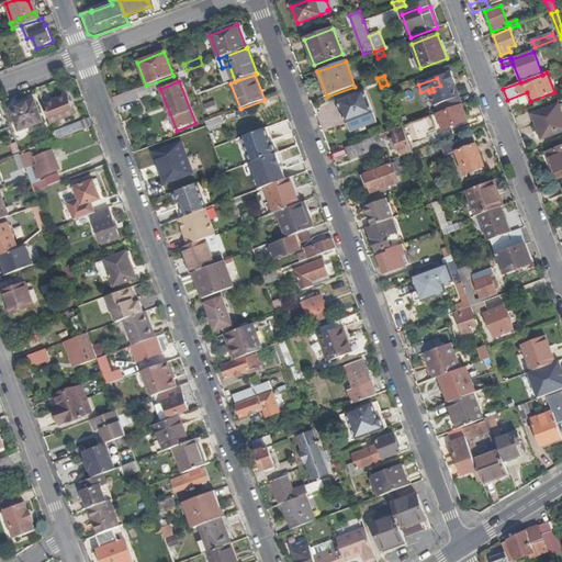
[(411,87),(397,91),(401,99),(413,94),(411,87)]
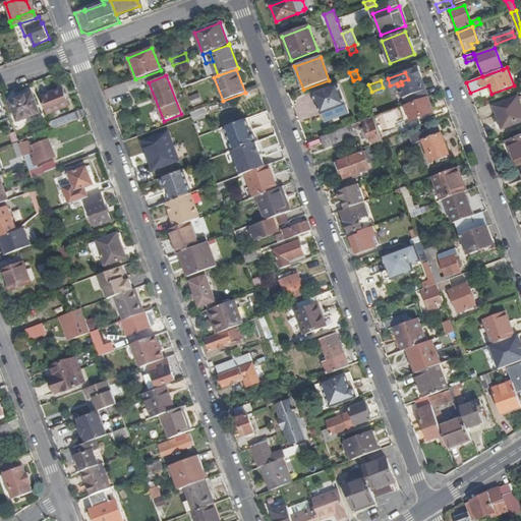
[(327,124),(349,115),(338,85),(313,95),(322,116),(324,115),(327,124)]
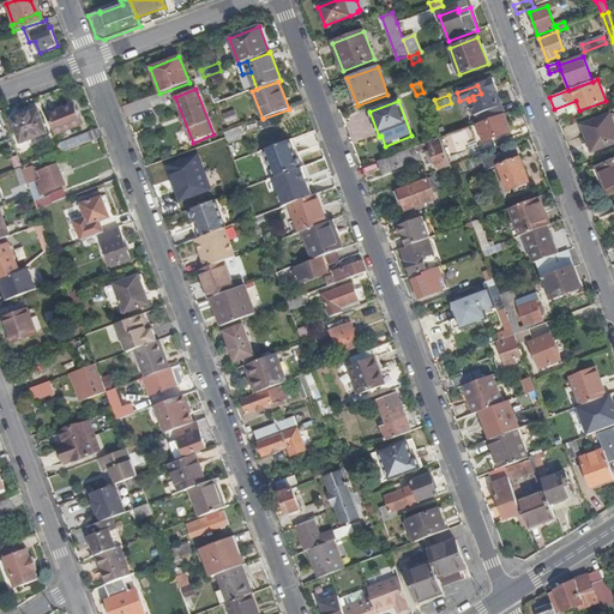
[(48,114),(55,134),(80,125),(73,104),(48,114)]
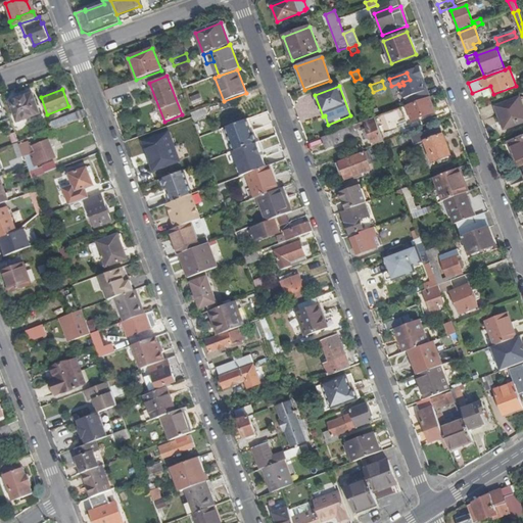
[(194,106),(204,102),(201,93),(191,97),(194,106)]
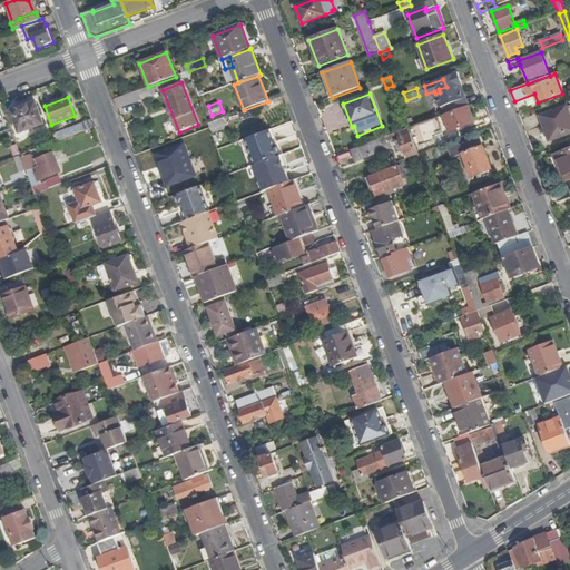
[(11,111),(20,133),(43,124),(35,102),(11,111)]
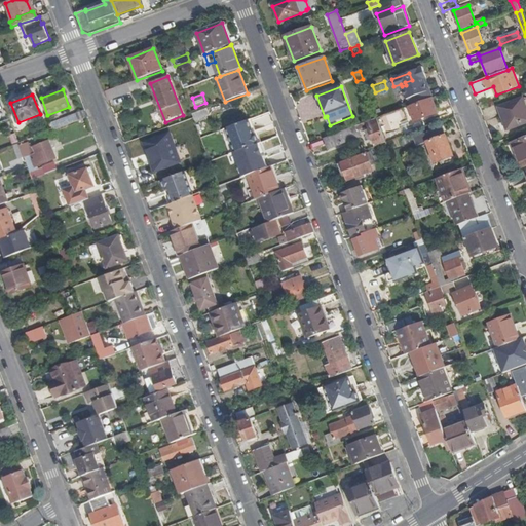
[(413,123),(441,113),(435,97),(407,106),(413,123)]
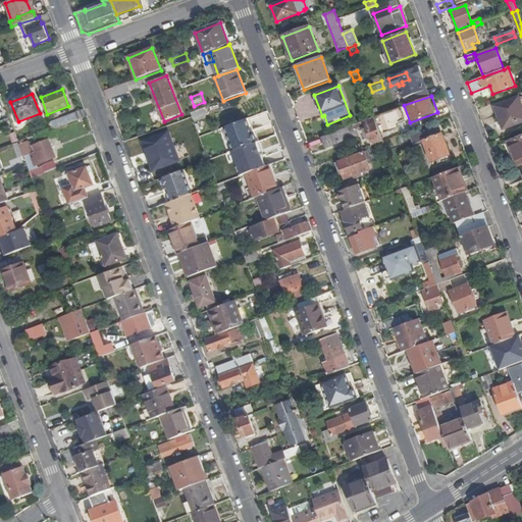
[(521,105),(519,98),(496,107),(504,129),(521,122),(521,105)]
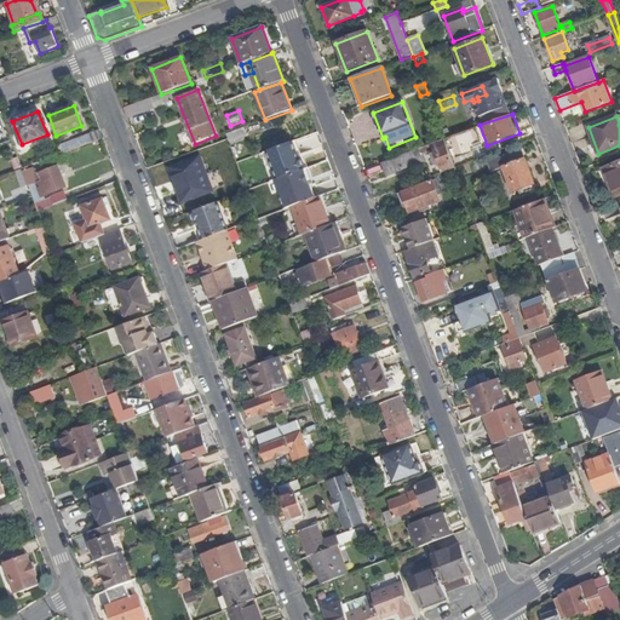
[(229,139),(230,143),(246,137),(242,128),(227,135),(229,139)]
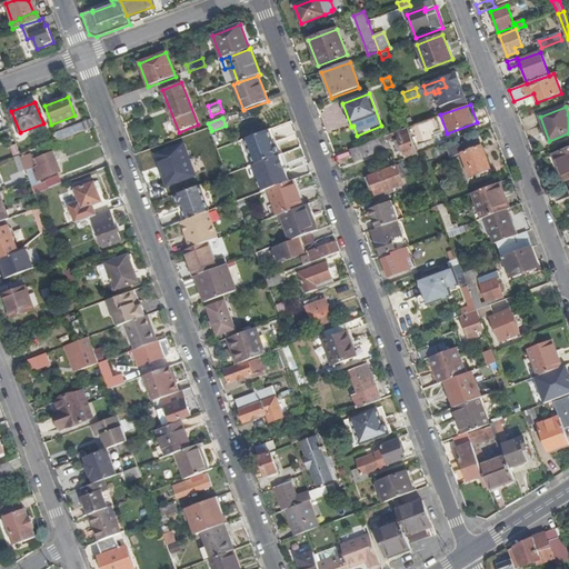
[(436,118),(408,129),(418,155),(438,147),(432,133),(440,130),(436,118)]
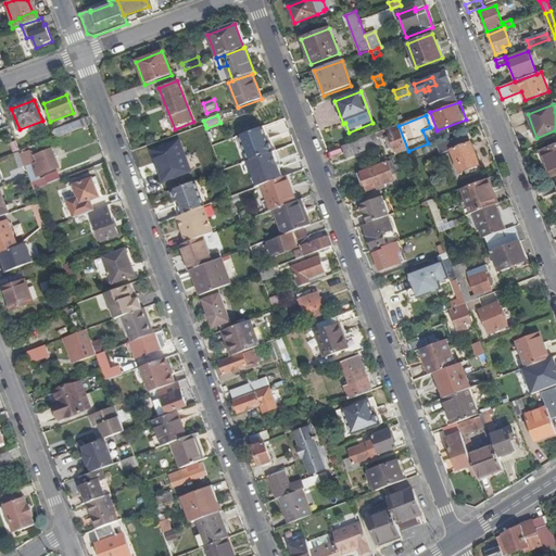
[(54,131),(57,138),(92,124),(90,117),(54,131)]
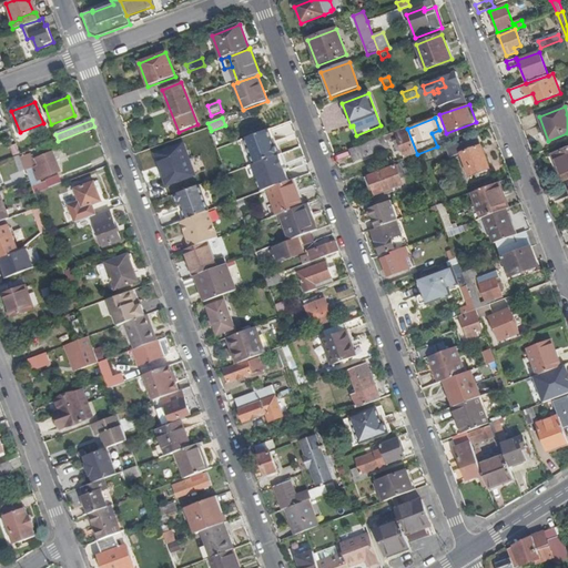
[(277,122),(257,130),(267,153),(287,146),(277,122)]
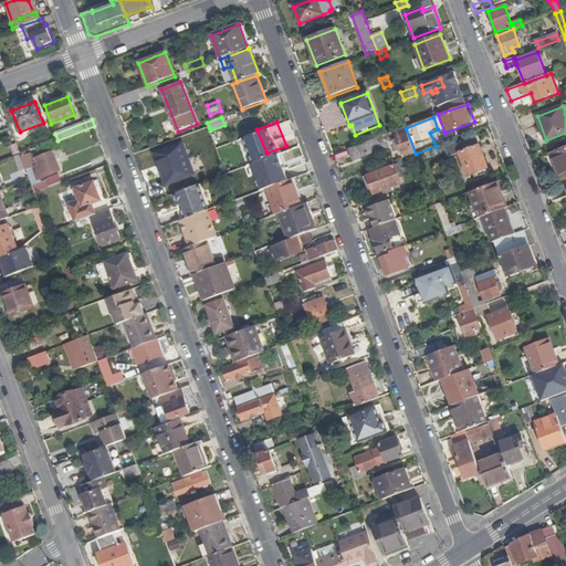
[(333,155),(336,163),(352,157),(353,160),(387,147),(385,142),(396,137),(404,158),(416,154),(406,128),(333,155)]
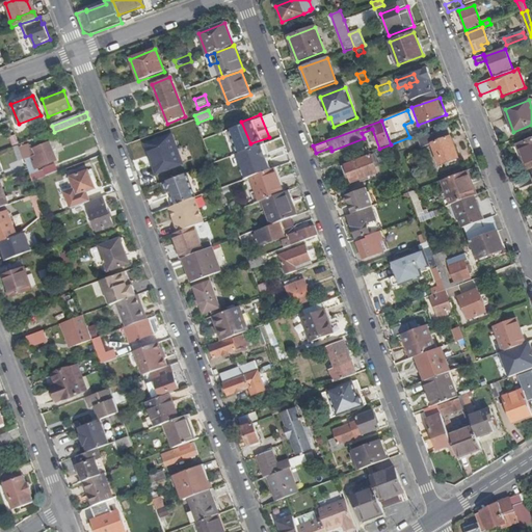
[(404,125),(409,137),(414,135),(409,126),(414,125),(411,122),(404,125)]
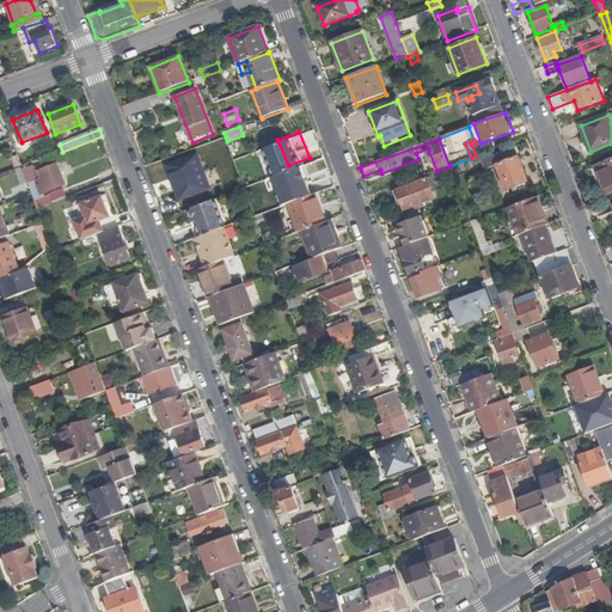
[(514,150),(482,160),(485,171),(497,167),(506,191),(528,183),(519,158),(518,158),(514,150)]
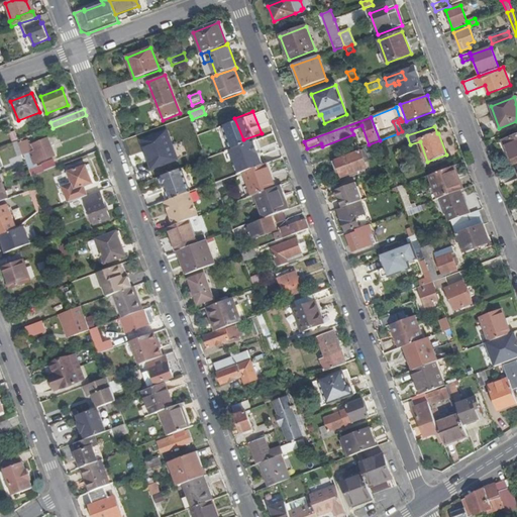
[(167,131),(141,140),(151,169),(178,160),(167,131)]
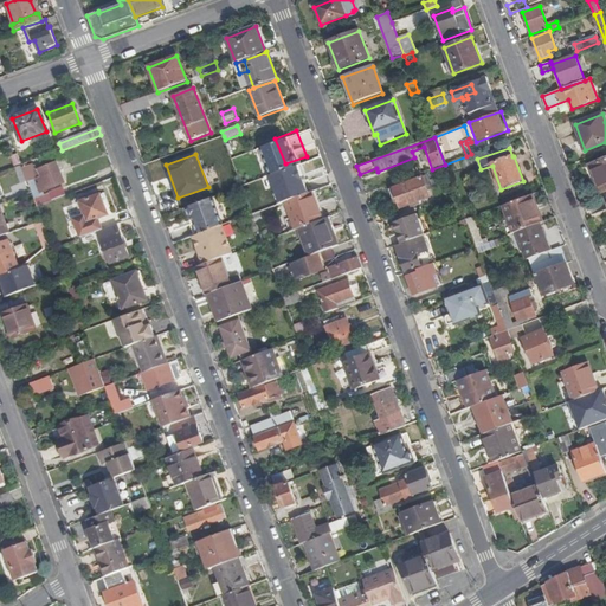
[(23,165),(18,155),(12,158),(15,167),(23,165)]
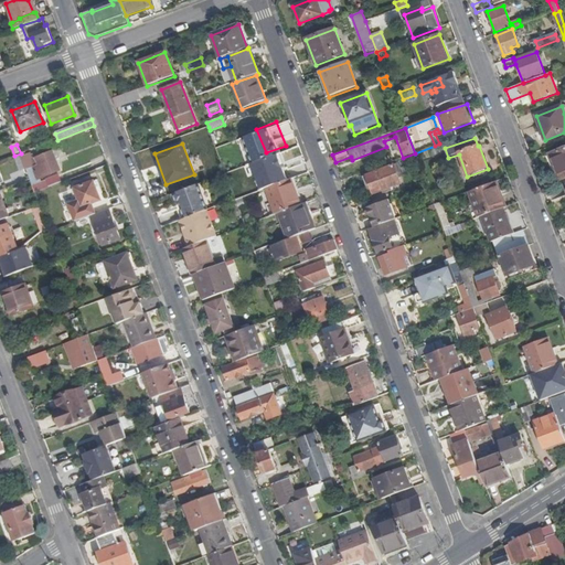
[(564,148),(550,155),(560,181),(564,178),(564,148)]
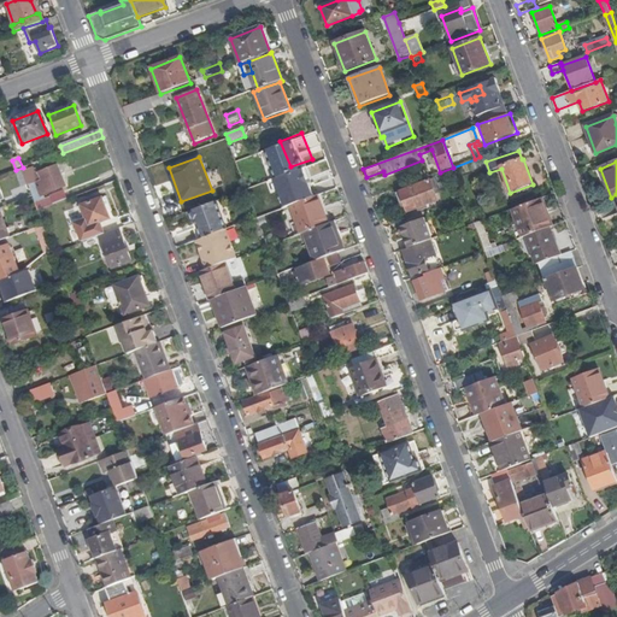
[(253,164),(246,166),(250,175),(257,172),(253,164)]
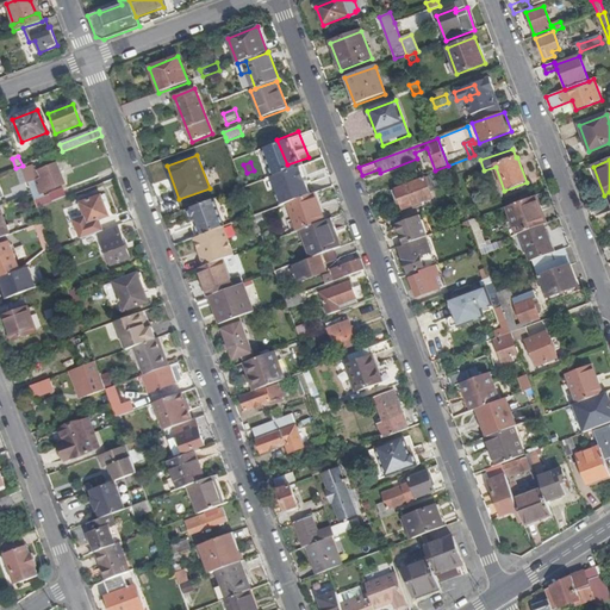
[(41,170),(48,191),(64,184),(57,165),(41,170)]
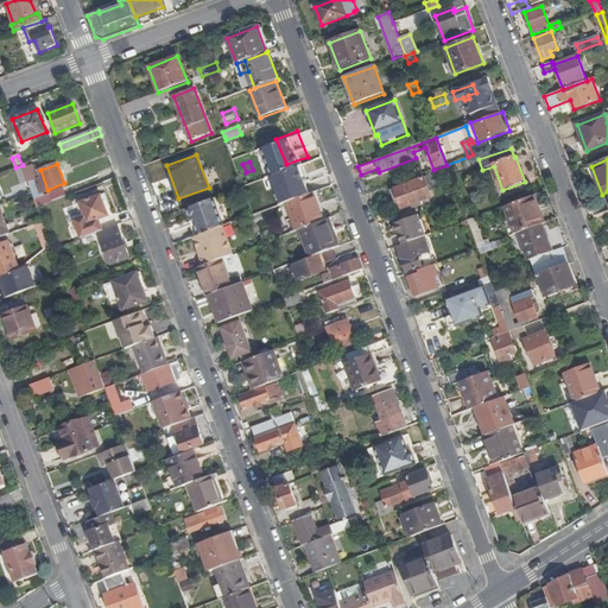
[(23,165),(16,168),(21,184),(29,182),(24,169),(23,165)]
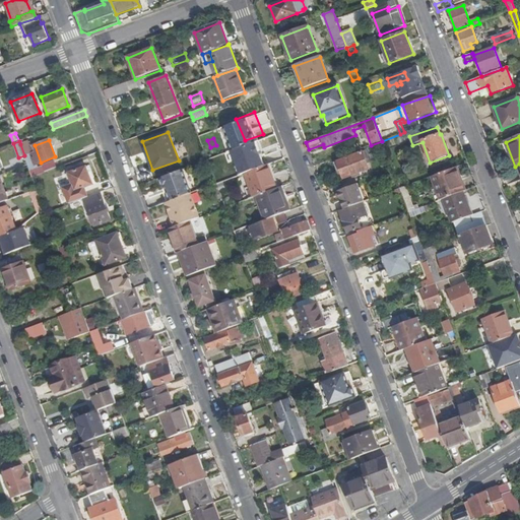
[(24,155),(27,166),(33,178),(43,174),(41,167),(35,170),(28,153),(31,152),(27,141),(20,144),(24,155)]
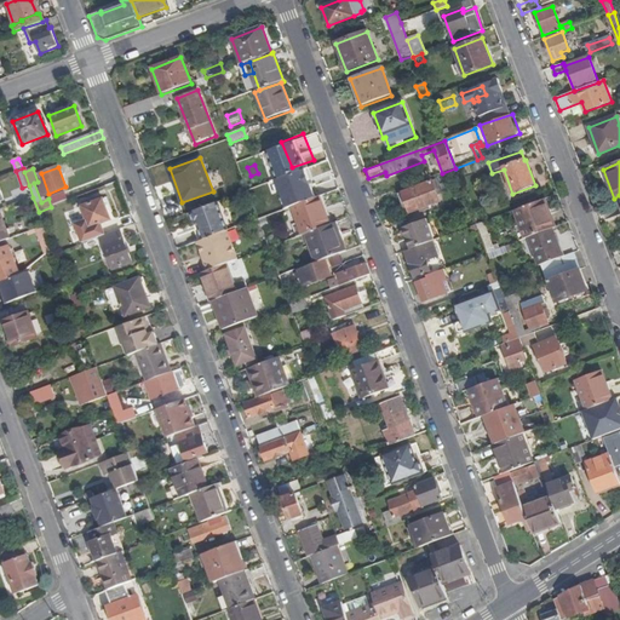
[(432,181),(402,193),(411,213),(441,202),(432,181)]
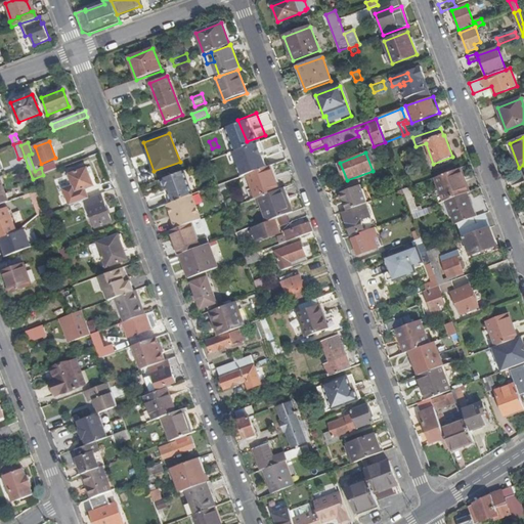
[(256,199),(258,198),(279,190),(270,166),(247,175),(256,199)]
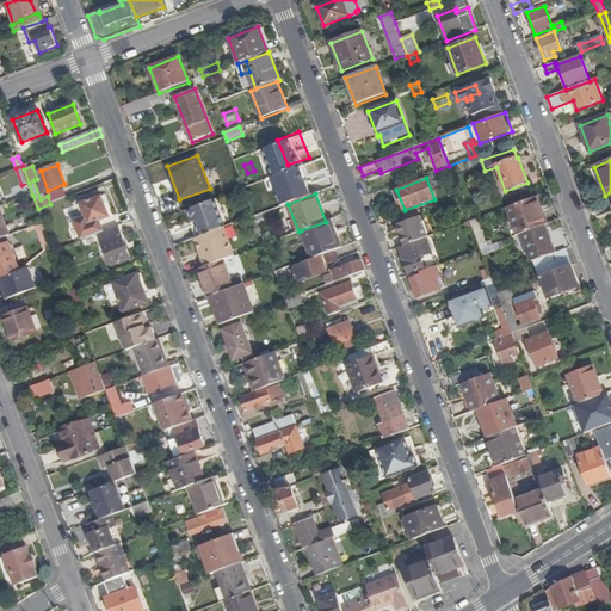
[(99,233),(103,232),(99,221),(109,216),(102,196),(80,203),(88,224),(80,227),(85,239),(99,233)]
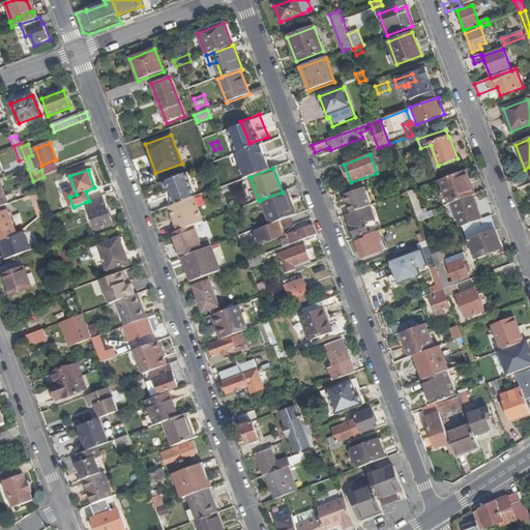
[(465,171),(440,180),(445,195),(441,197),(444,206),(451,203),(471,196),(466,181),(468,180),(465,171)]
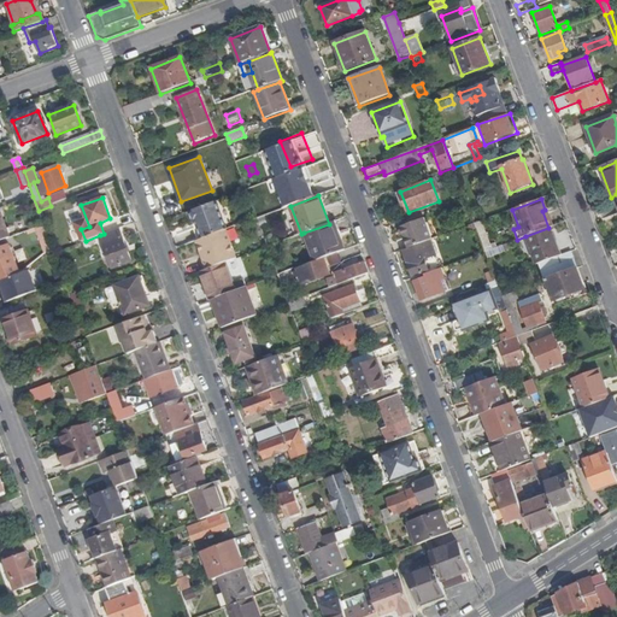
[(228,229),(217,201),(191,212),(195,223),(198,222),(204,239),(228,229)]
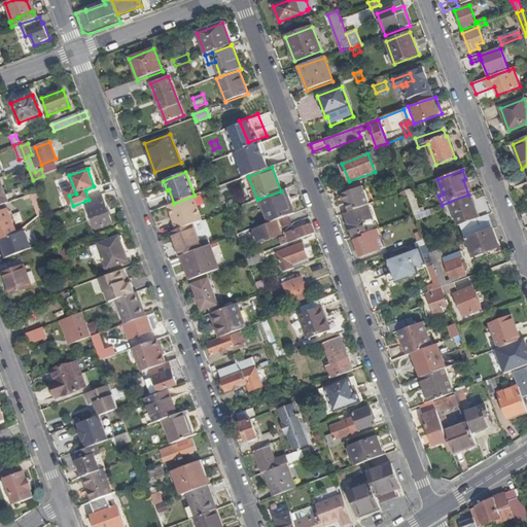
[(0,181),(0,206),(8,204),(0,181)]
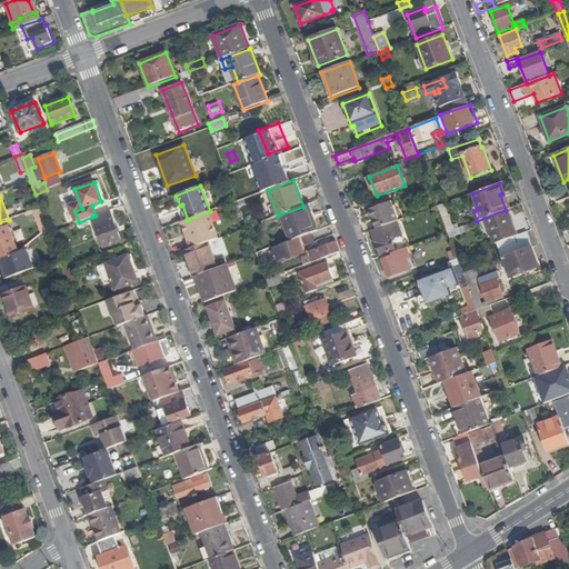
[(243,217),(238,201),(231,203),(238,219),(243,217)]
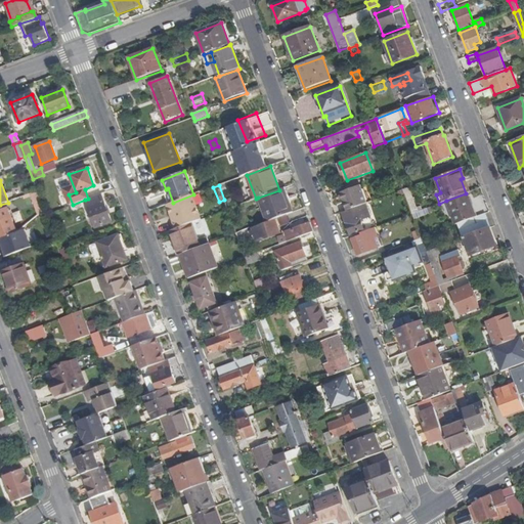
[(279,190),(258,198),(267,222),(275,219),(285,215),(293,212),(284,188),(279,190)]
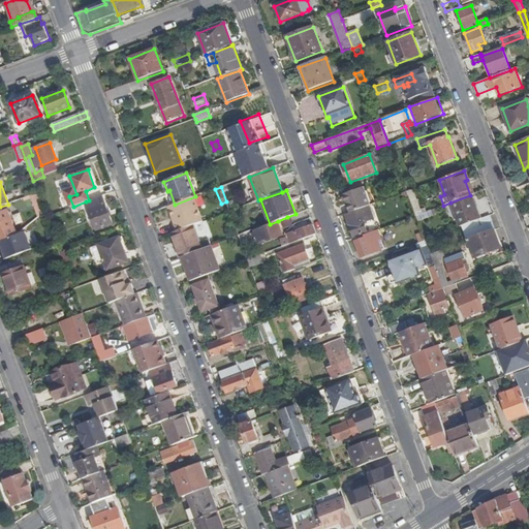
[(407,192),(416,216),(422,214),(412,190),(407,192)]
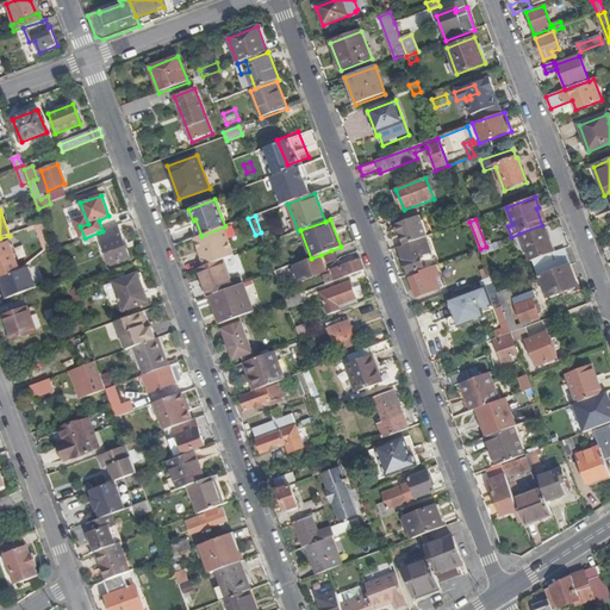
[(48,235),(43,223),(36,225),(41,238),(48,235)]
